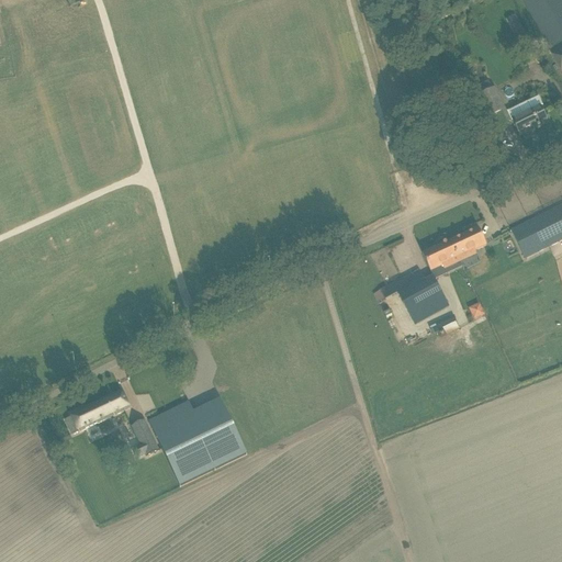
[(561,0),(521,0),(549,52),(561,75),(561,0)]
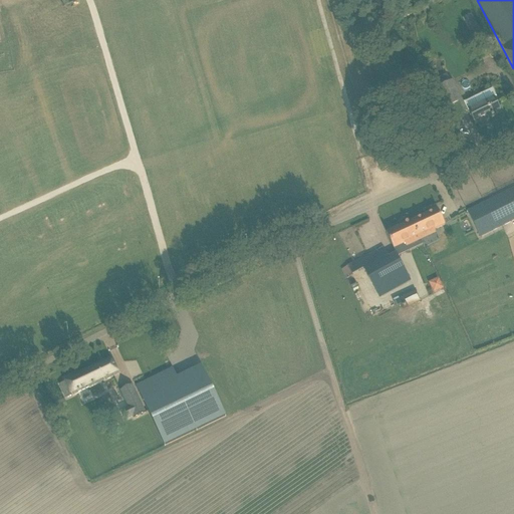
[(482,34),(471,14),(463,18),(474,38),(482,34)]
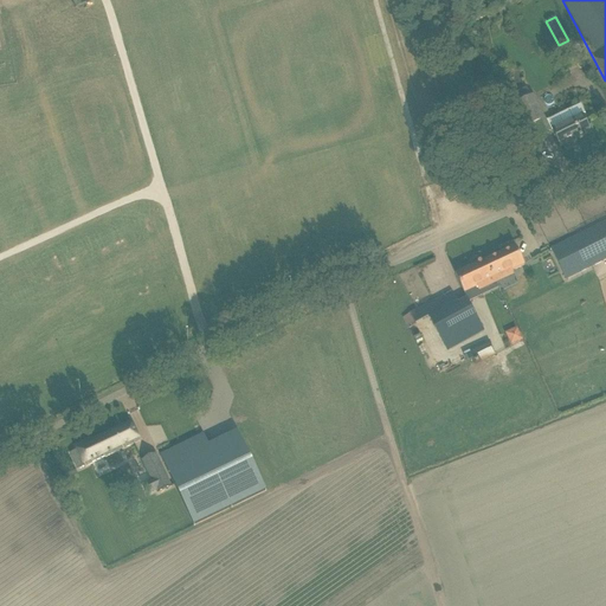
[(563,124),(553,130),(555,136),(561,147),(579,137),(580,139),(582,137),(581,136),(590,133),(585,122),(581,116),(585,114),(580,104),(559,115),(563,124)]
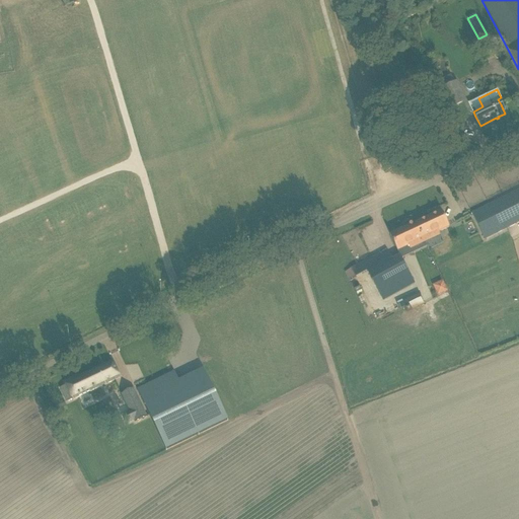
[(460,90),(446,97),(452,109),(459,105),(464,116),(471,113),(460,90)]
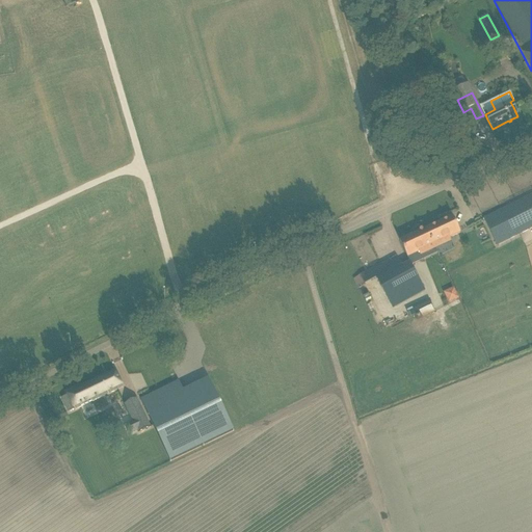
[(531,194),(484,214),(496,243),(531,229),(531,194)]
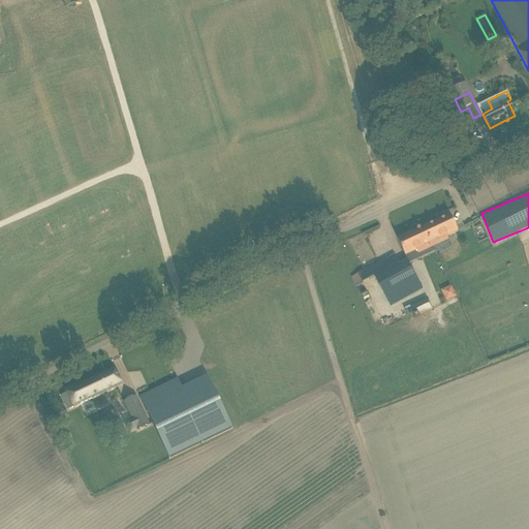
[(449,215),(424,227),(433,247),(447,241),(446,237),(458,231),(449,215)]
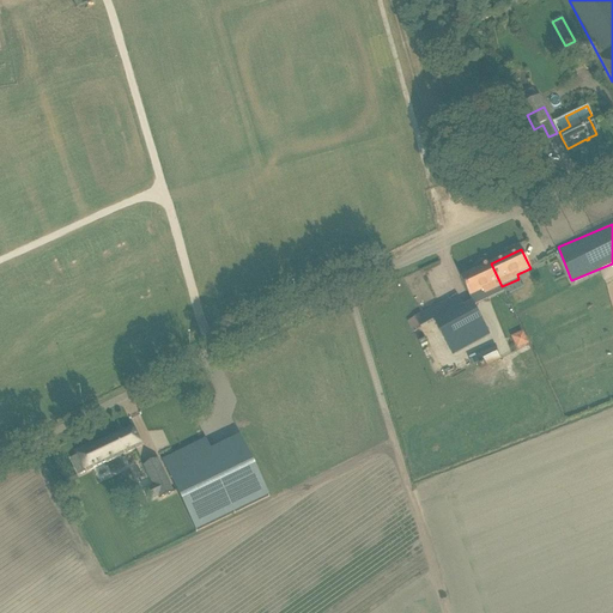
[(491,263),(460,277),(469,297),(483,291),(484,295),(502,286),(491,263)]
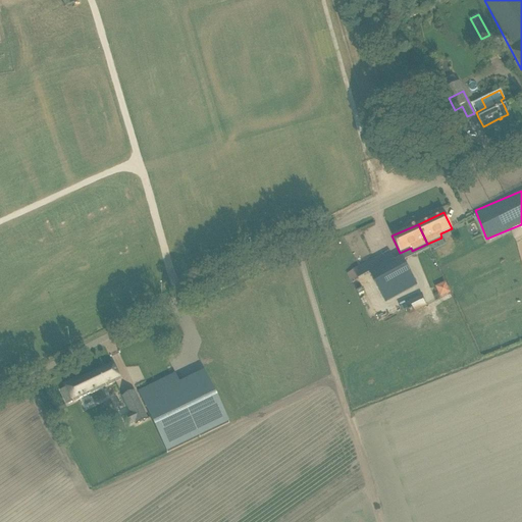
[(378,268),(369,273),(385,303),(417,285),(408,267),(401,255),(378,268)]
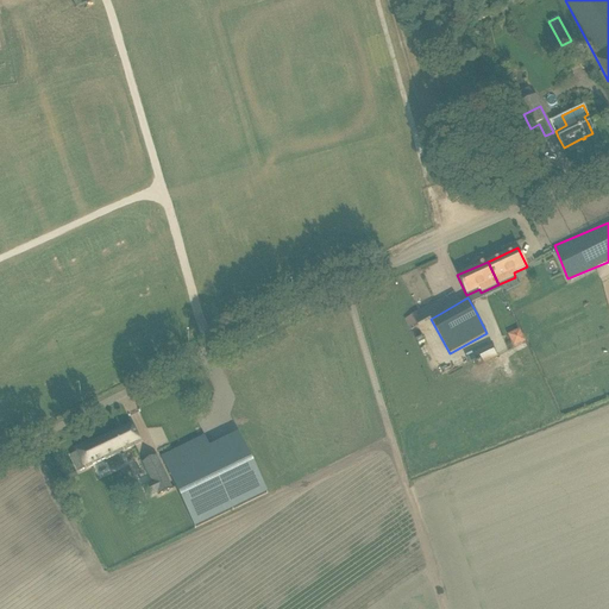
[(546,307),(539,311),(544,319),(550,315),(546,307)]
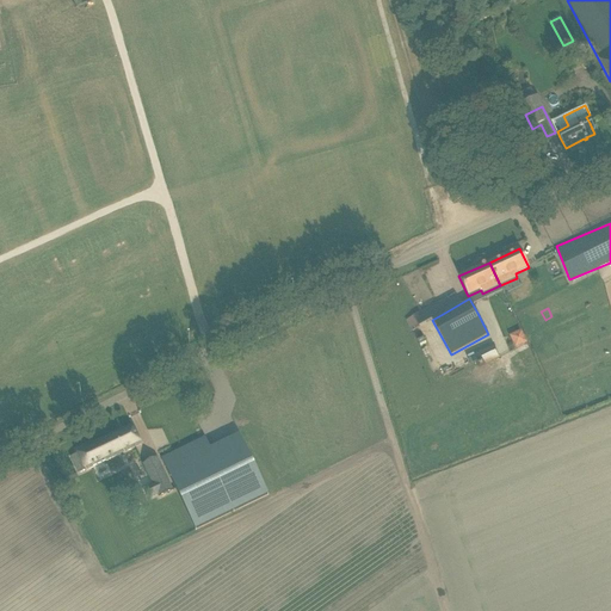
[(514,349),(529,343),(522,329),(508,335),(514,349)]
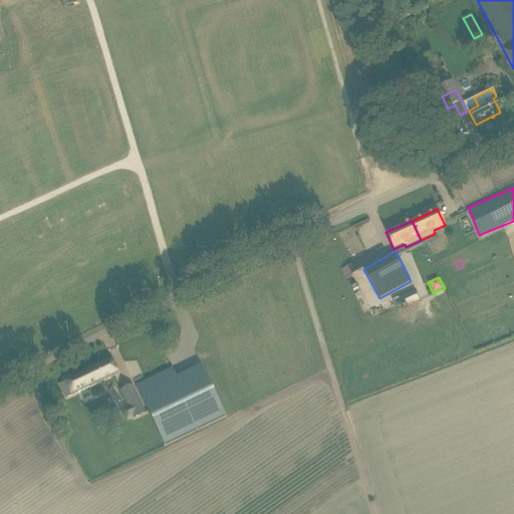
[(403,295),(393,299),(396,306),(406,301),(403,295)]
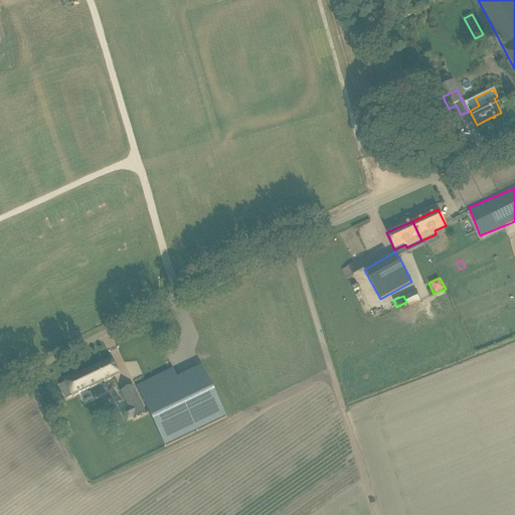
[(60,385),(64,393),(66,398),(71,395),(73,398),(100,385),(100,386),(102,385),(101,384),(120,375),(111,358),(77,374),(76,372),(63,379),(65,382),(60,385)]
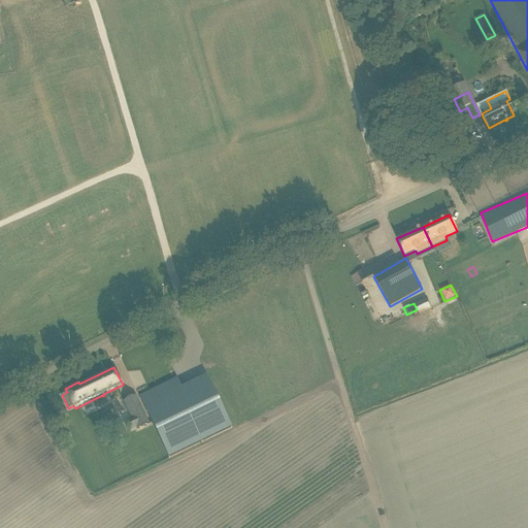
[(182,388),(177,378),(139,397),(168,458),(232,428),(206,375),(182,388)]
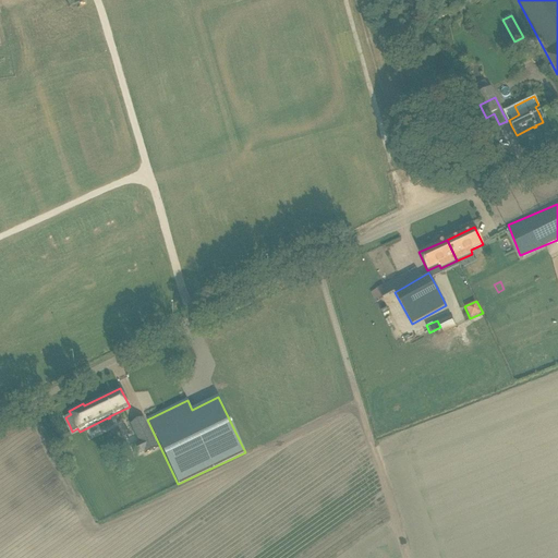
[(123,427),(114,432),(126,458),(135,452),(123,427)]
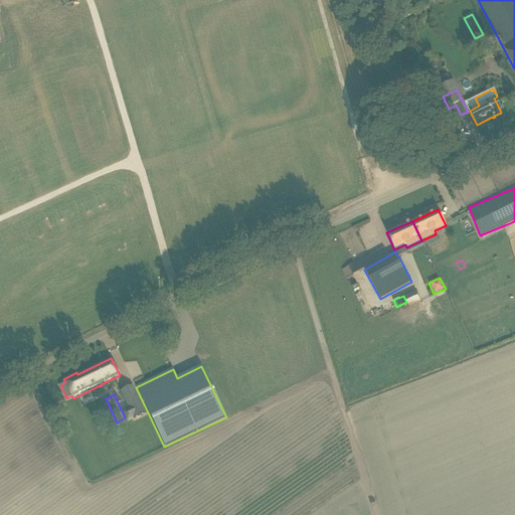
[(136,397),(126,402),(134,418),(144,413),(136,397)]
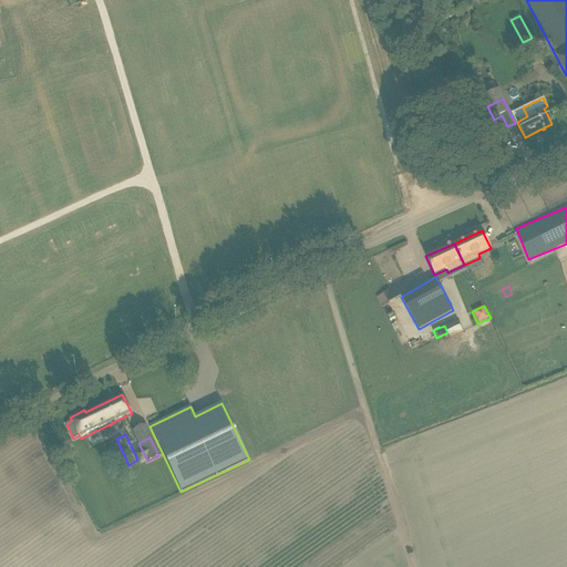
[(111,466),(122,462),(112,440),(103,444),(109,456),(104,459),(106,463),(110,462),(110,463),(103,465),(105,472),(112,468),(111,466)]
